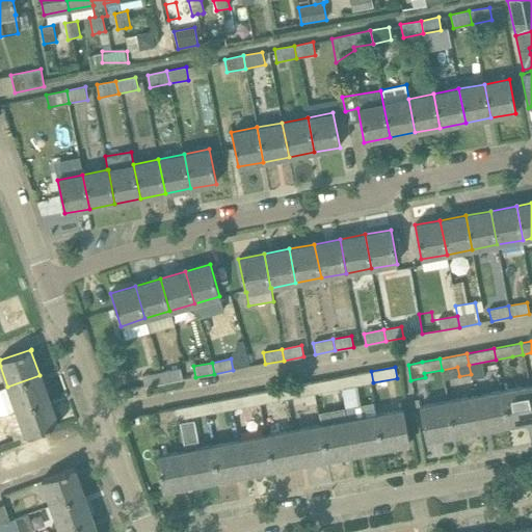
[(181,368),(161,372),(163,383),(183,379),(181,368)]
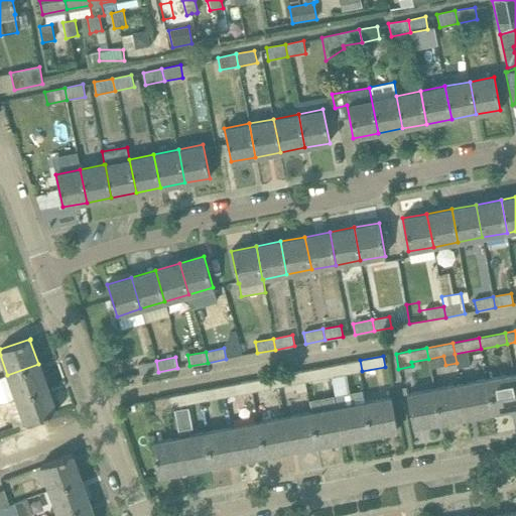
[(360,360),(334,366),(336,376),(362,371),(360,360)]
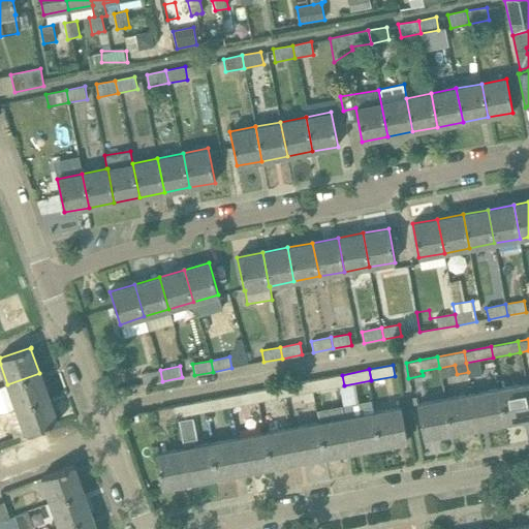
[(162,381),(160,370),(142,373),(144,384),(162,381)]
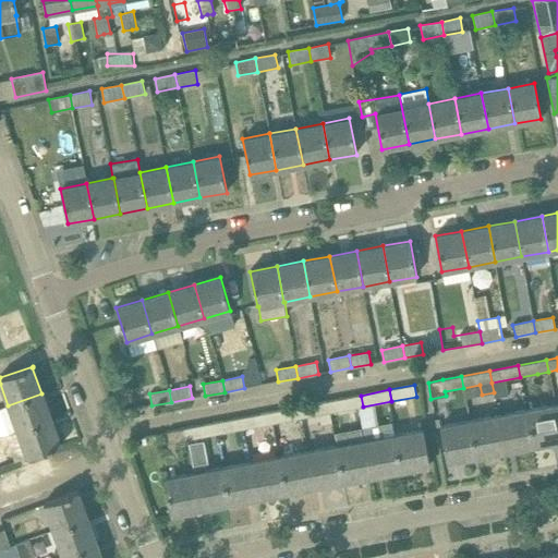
[(8,405),(17,431),(50,419),(41,393),(8,405)]
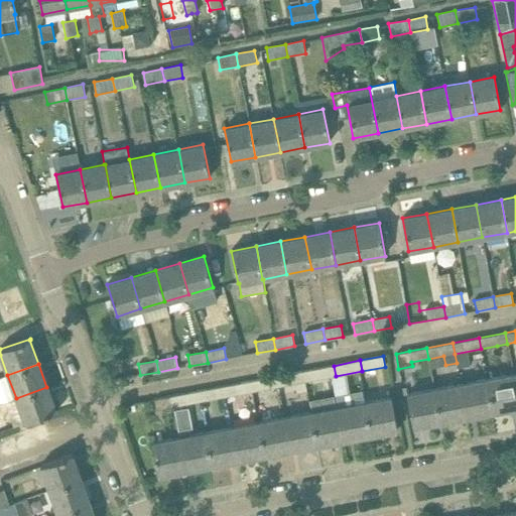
[(305,382),(336,376),(334,366),(303,371),(305,382)]
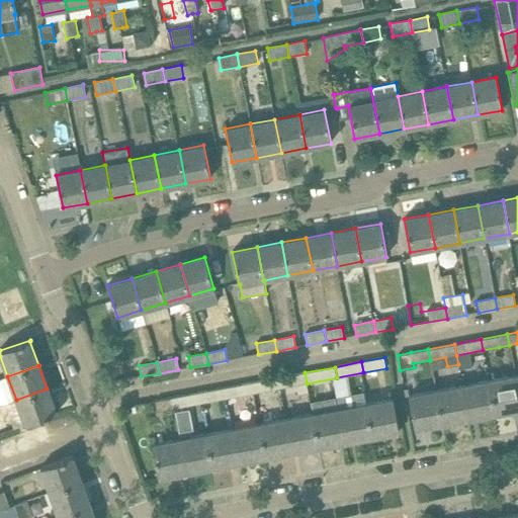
[(305,372),(278,377),(280,387),(281,398),(308,393),(307,383),(305,372)]
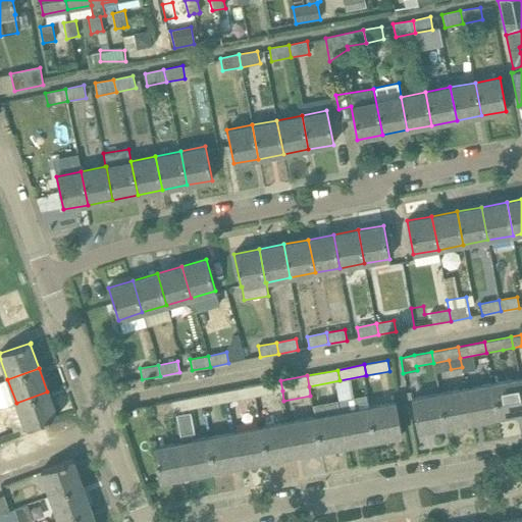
[(521,393),(519,379),(492,384),(499,417),(521,412),(521,393)]
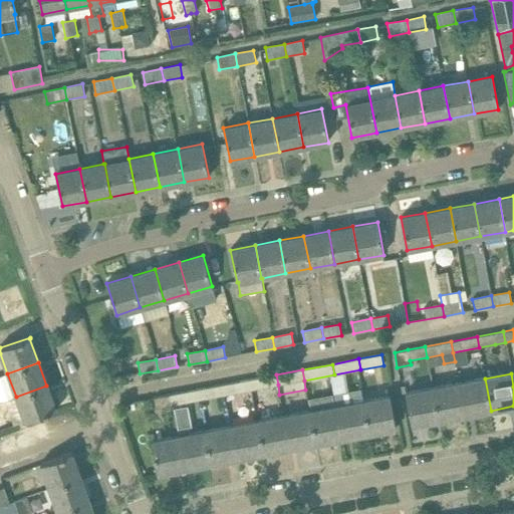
[(485,378),(459,383),(465,416),(491,411),(485,378)]
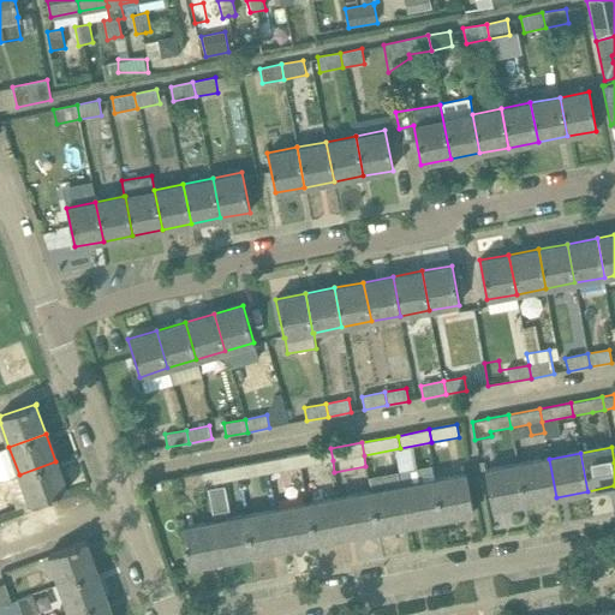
[(549,459),(518,465),(525,503),(556,497),(549,459)]
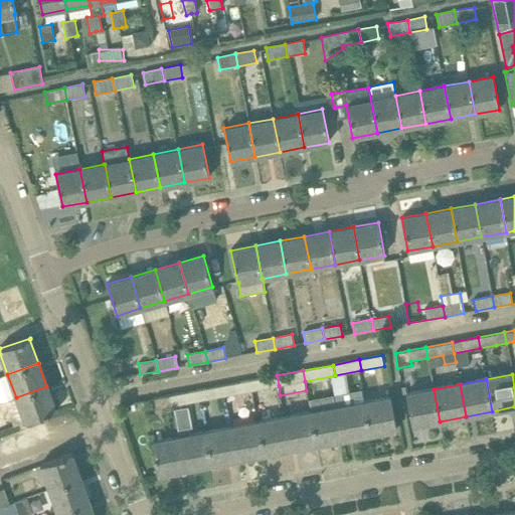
[(46,386),(16,397),(24,422),(56,410),(56,409),(55,410),(46,386)]
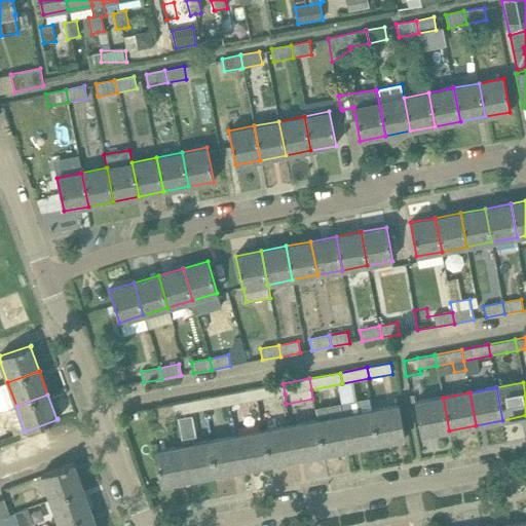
[(449,430),(443,398),(415,403),(421,436),(449,430)]
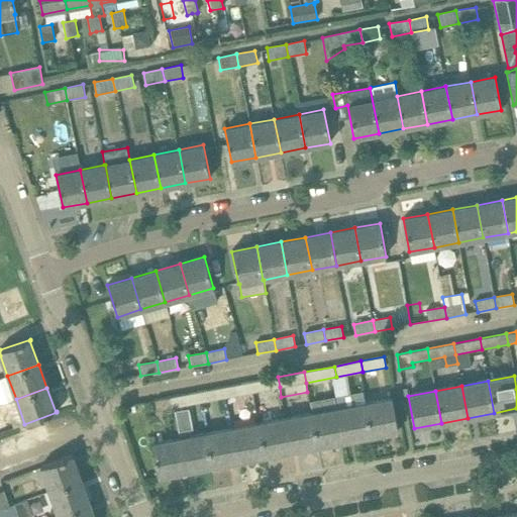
[(200,402),(198,392),(171,397),(173,407),(200,402)]
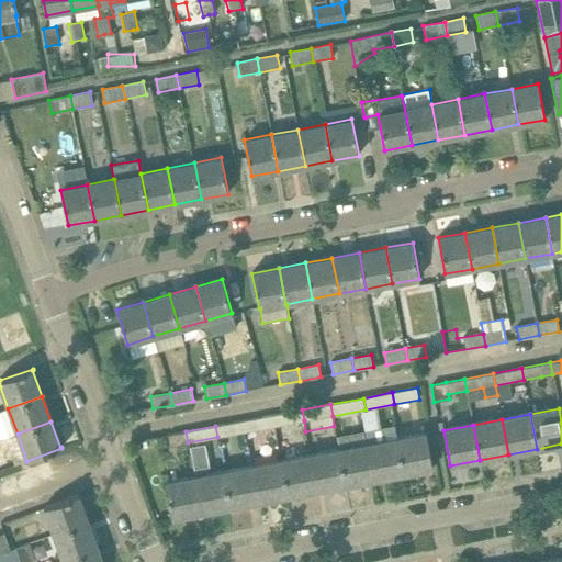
[(170,446),(188,442),(186,431),(168,435),(170,446)]
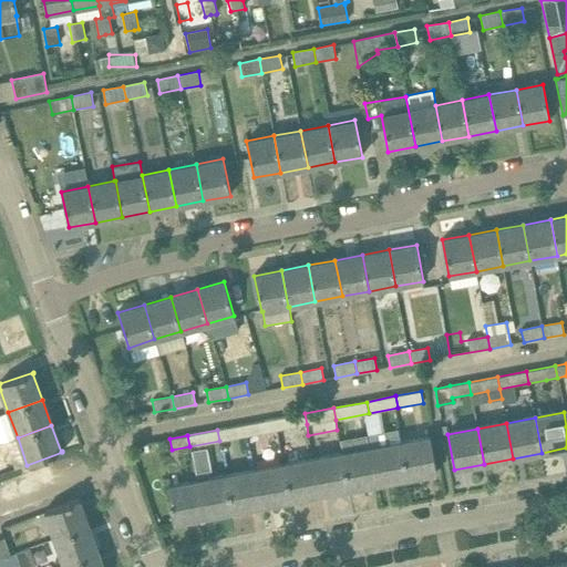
[(430,435),(404,441),(412,477),(436,473),(430,435)]
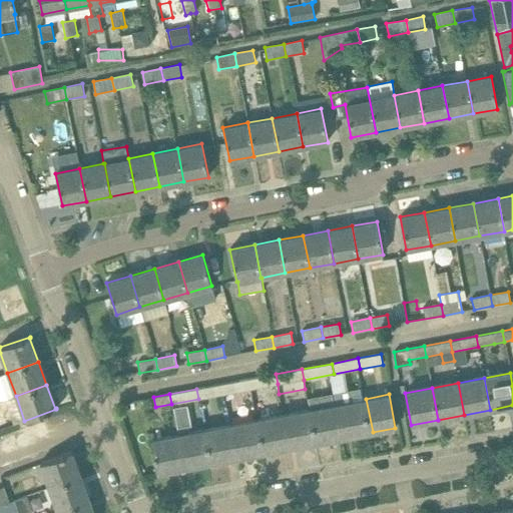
[(366,399),(340,404),(346,437),(373,432),(366,399)]
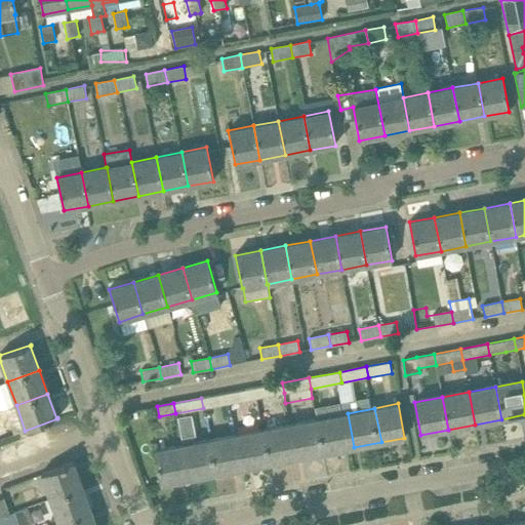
[(348,413),(320,418),(326,452),(354,447),(348,413)]
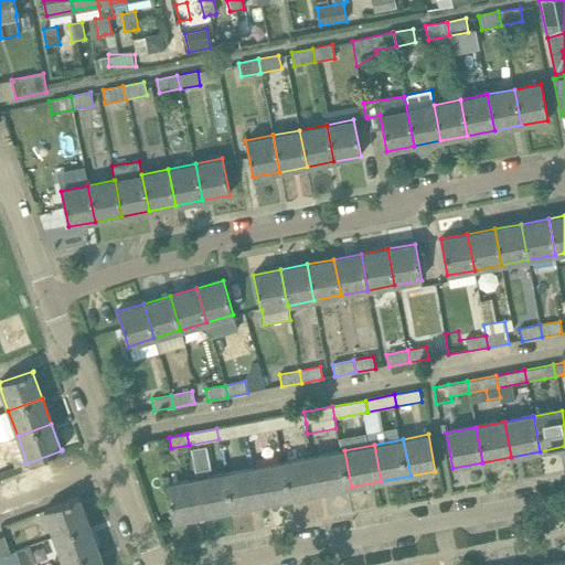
[(344,450),(315,456),(321,493),(351,487),(344,450)]
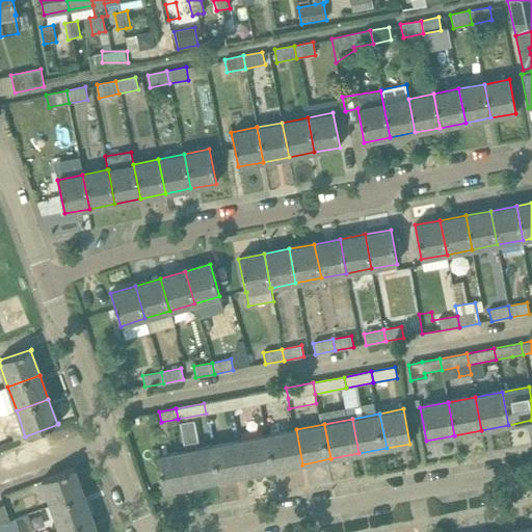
[(296,429),(268,434),(274,470),(302,464),(296,429)]
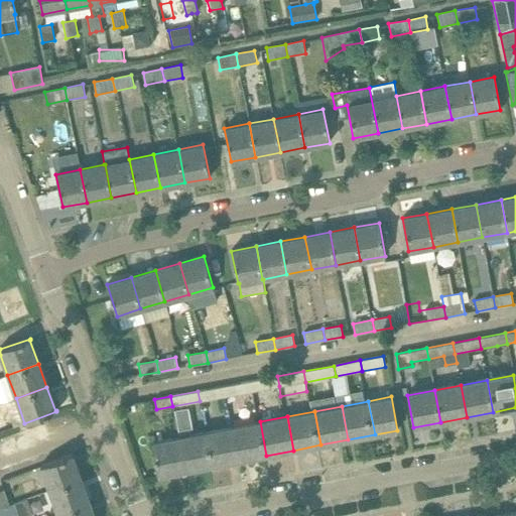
[(260,421),(233,427),(239,461),(266,456),(260,421)]
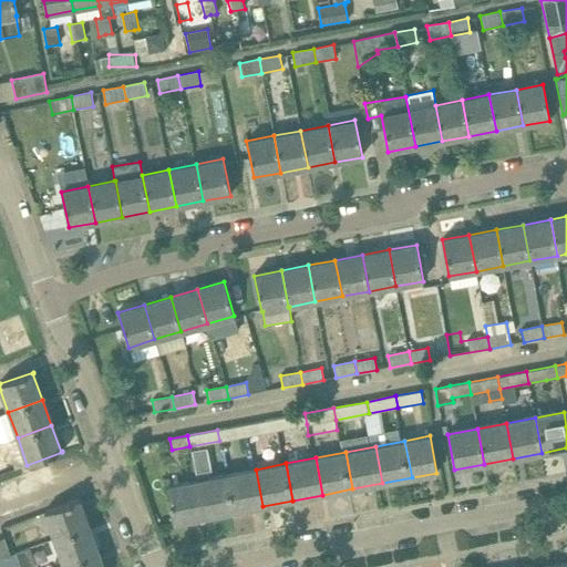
[(256,470),(226,475),(233,512),(263,506),(256,470)]
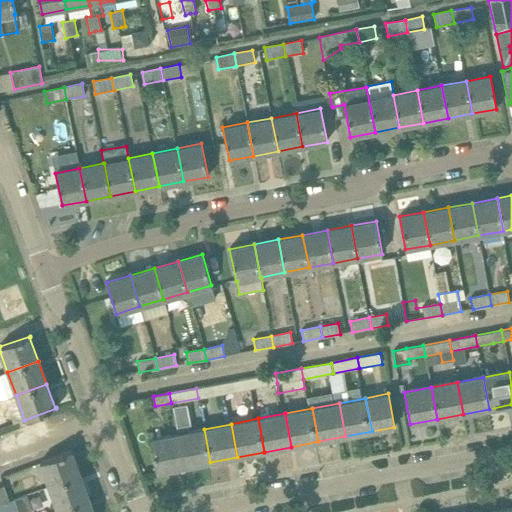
[(204,429),(177,434),(184,467),(210,462),(204,429)]
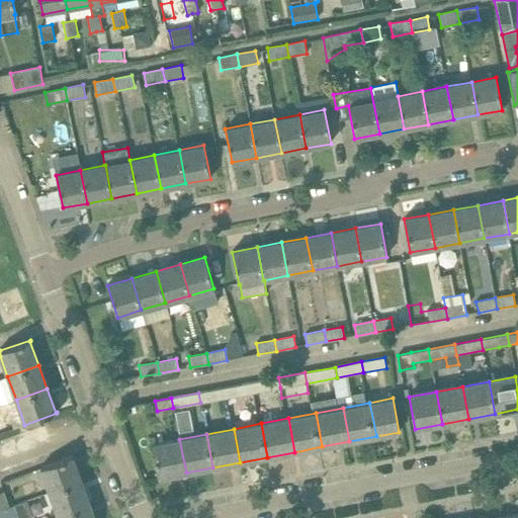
[(186,472),(179,439),(152,444),(159,478),(186,472)]
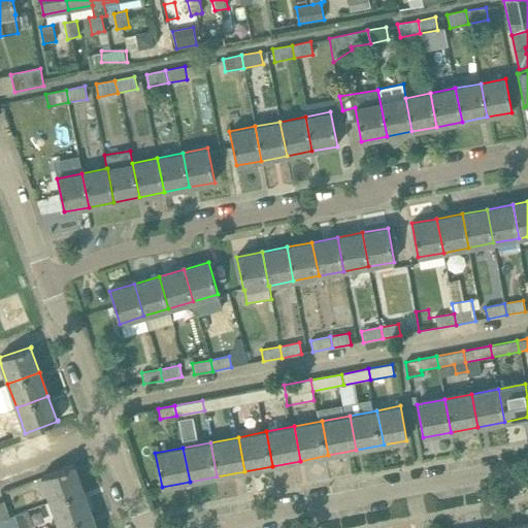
[(41,476),(51,502),(81,491),(73,466),(74,466),(74,465),(41,476)]
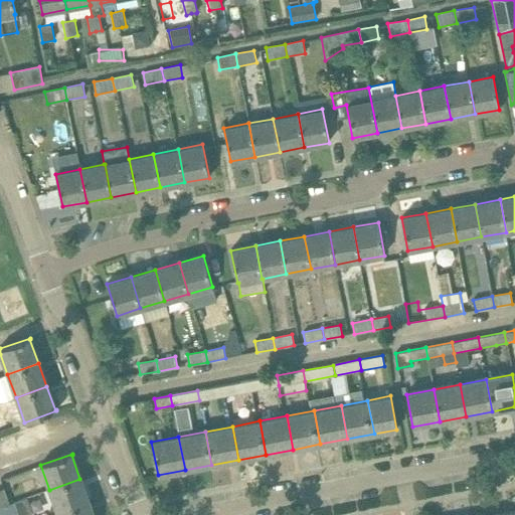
[(49,490),(57,514),(89,502),(79,479),(49,490)]
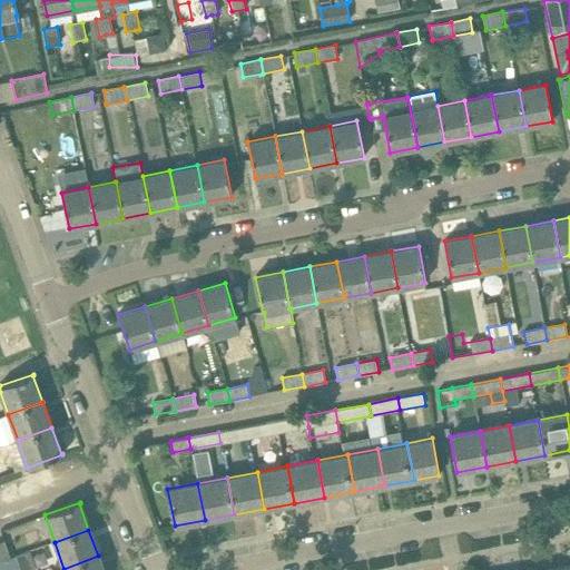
[(0,561),(10,558),(3,541),(0,542),(0,561)]
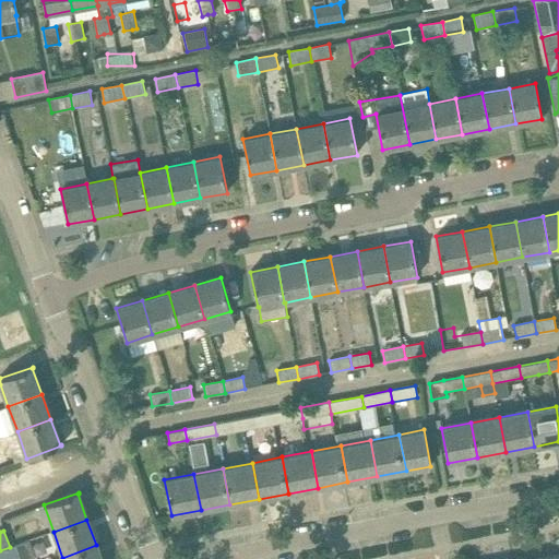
[(35,558),(28,540),(10,547),(0,550),(0,558),(35,558)]
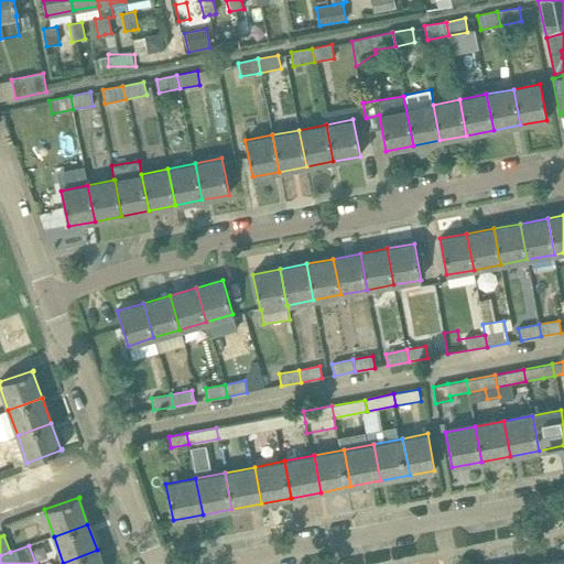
[(63,563),(101,563),(97,550),(63,563)]
